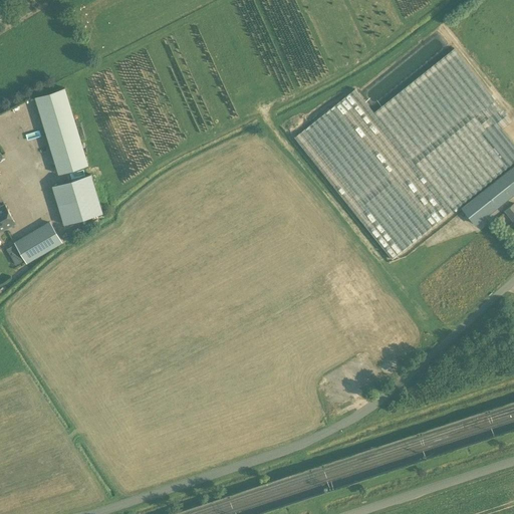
[(453,211),(513,162),(513,144),(496,122),(506,114),(454,48),(373,112),(354,88),(294,138),(411,283),(471,235),(453,211)]
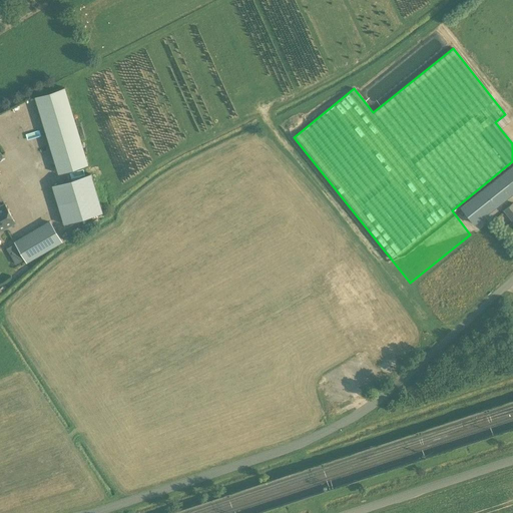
[(35,96),(58,173),(88,164),(64,87),(35,96)]
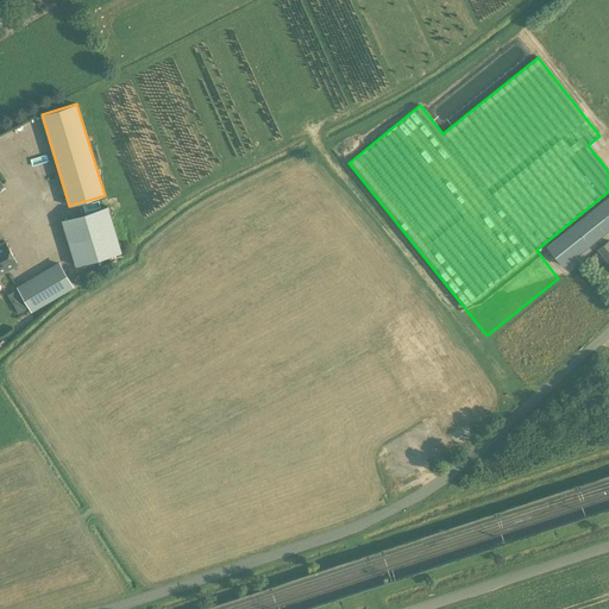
[(608,196),(547,246),(563,265),(608,227),(608,196)]
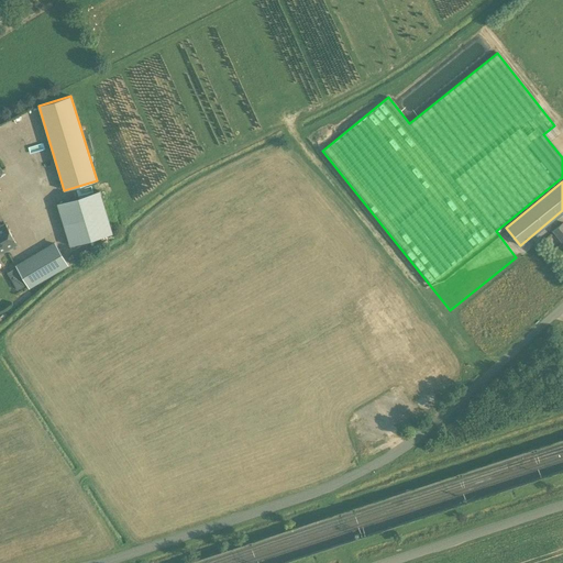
[(57,203),(69,245),(112,232),(100,190),(57,203)]
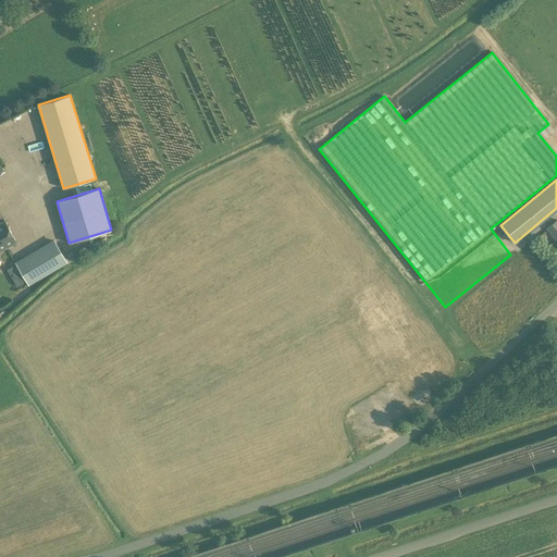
[(556,240),(556,220),(547,229),(556,240)]
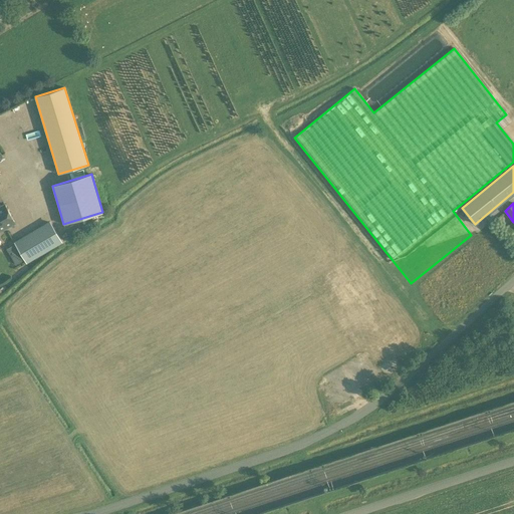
[(0,231),(15,223),(4,204),(0,206),(0,231)]
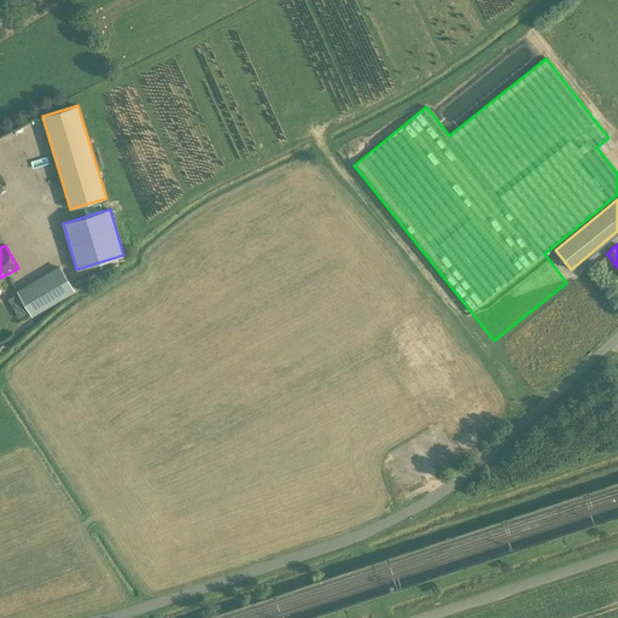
[(29,313),(30,314),(73,289),(60,267),(17,292),(18,293),(7,299),(19,318),(29,313)]
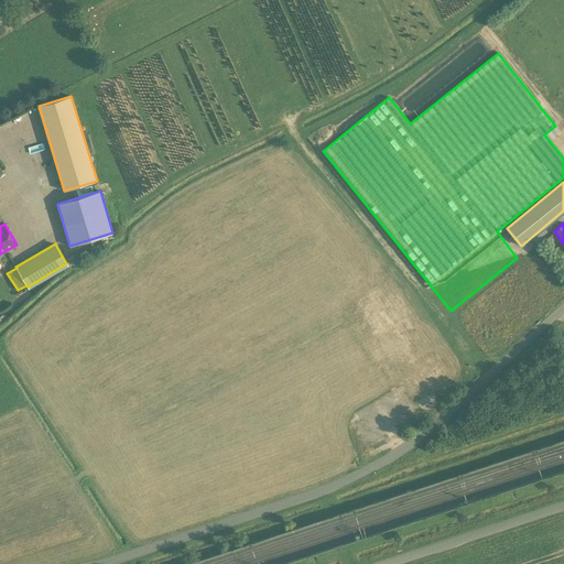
All buildings are outlined.
